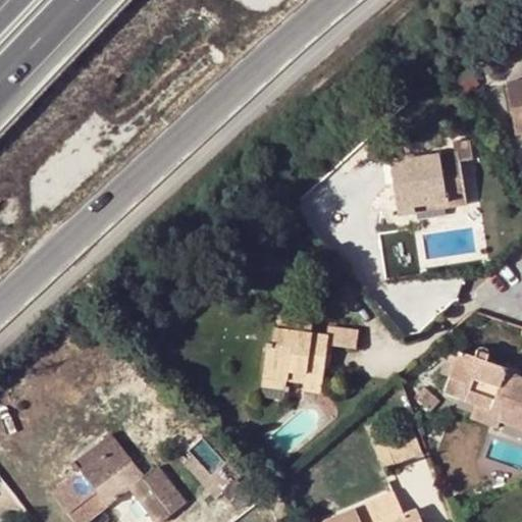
[(521,79),(507,83),(516,134),(519,134),(521,131),(521,79)]
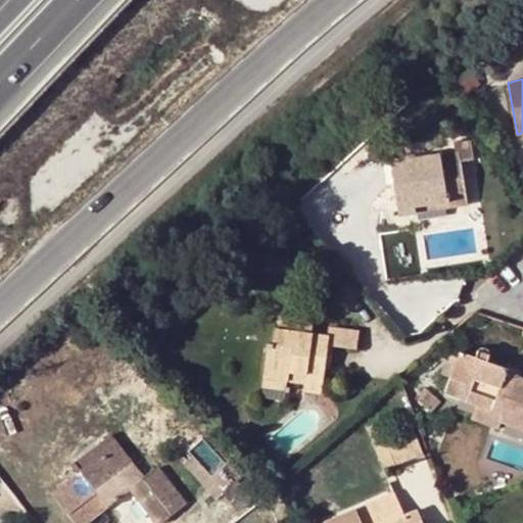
[(522,131),(520,134),(513,138),(520,149),(522,146),(522,131)]
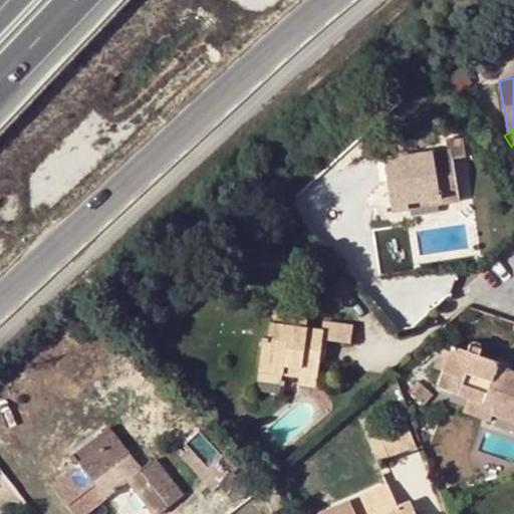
[(451,150),(452,159),(466,157),(463,138),(445,141),(447,150),(451,150)]
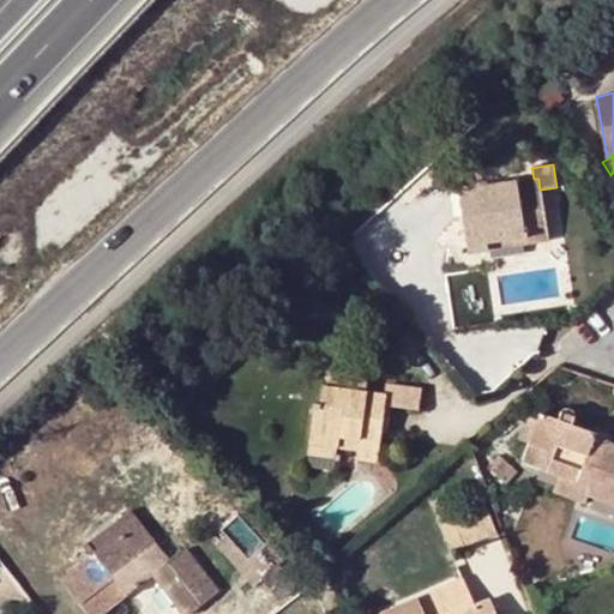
[(469,253),(489,250),(487,239),(521,233),(522,245),(548,241),(540,190),(539,179),(534,179),(459,191),(469,253)]
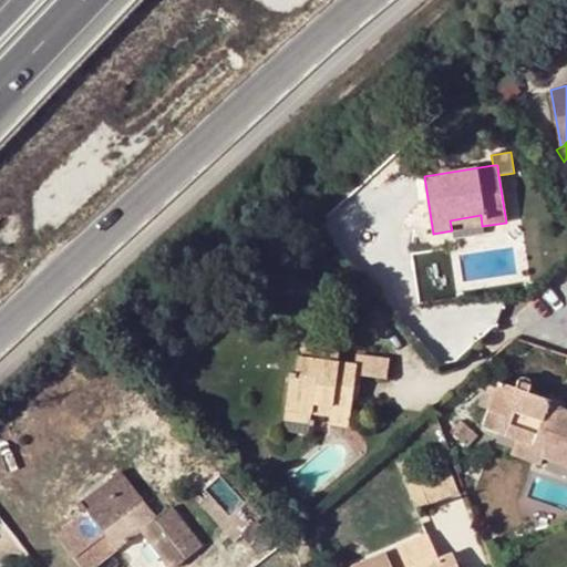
[(450,220),(452,230),(482,226),(481,215),(450,220)]
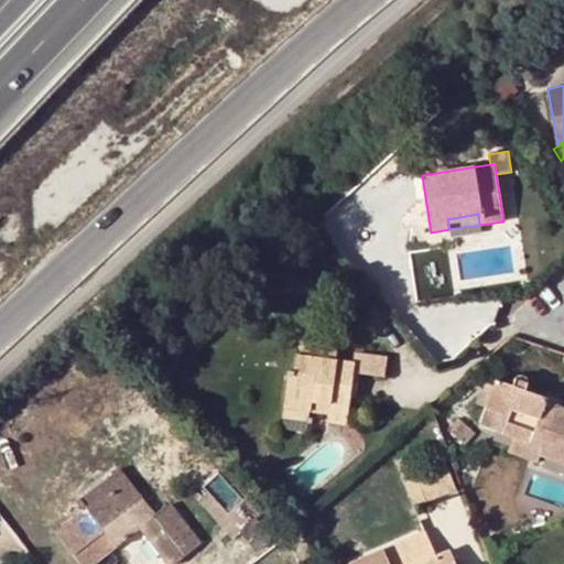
[(384,376),(387,356),(355,351),(354,361),(337,359),(326,358),(328,342),(304,338),(301,355),(296,354),(294,371),(289,370),(284,405),(310,410),(312,401),(329,403),(328,412),(327,423),(347,426),(350,397),(345,397),(346,387),(357,388),(359,372),(384,376)]
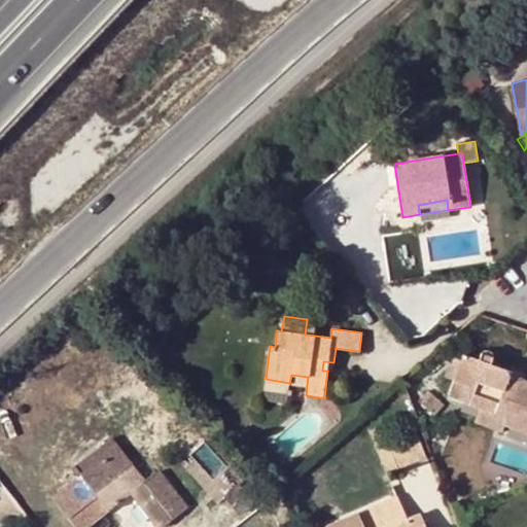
[(305,335),(315,336),(317,320),(307,319),(305,335)]
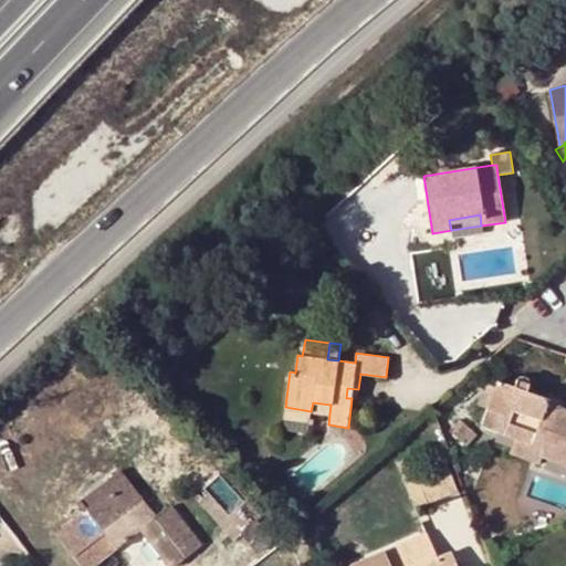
[(544,410),(547,404),(548,400),(525,391),(527,386),(527,383),(526,380),(523,378),(520,378),(516,380),(515,381),(513,387),(496,381),(494,387),(486,408),(485,411),(502,417),(496,432),(514,440),(543,450),(541,456),(565,464),(565,409),(557,407),(554,415),(544,410)]
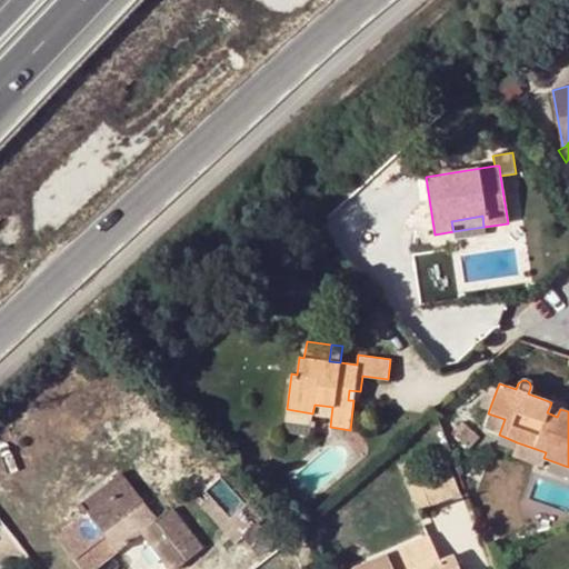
[(489,410),(497,389),(488,386),(480,407),(489,410)]
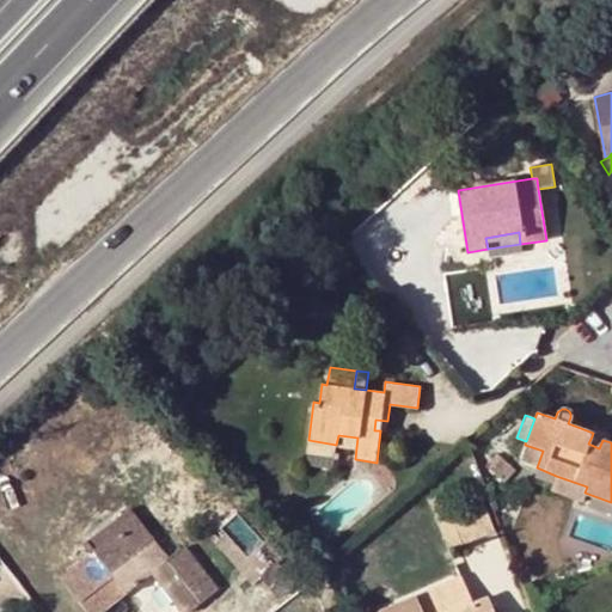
[(386,432),(387,421),(375,420),(374,430),(380,430),(386,432)]
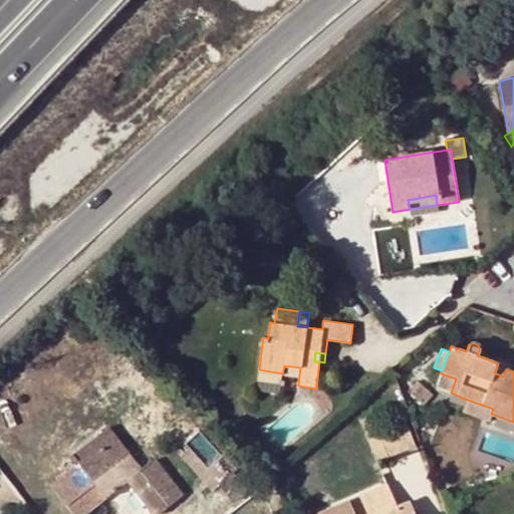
[(284,365),(282,373),(299,375),(300,367),(284,365)]
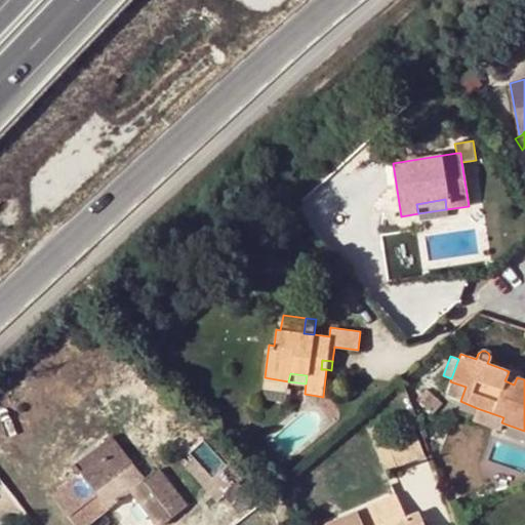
[(517,377),(508,374),(505,380),(514,385),(517,377)]
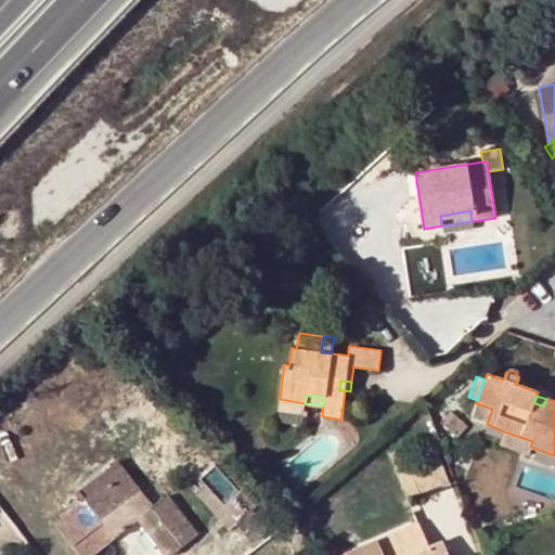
[(305,403),(280,399),(279,410),(304,413),(305,403)]
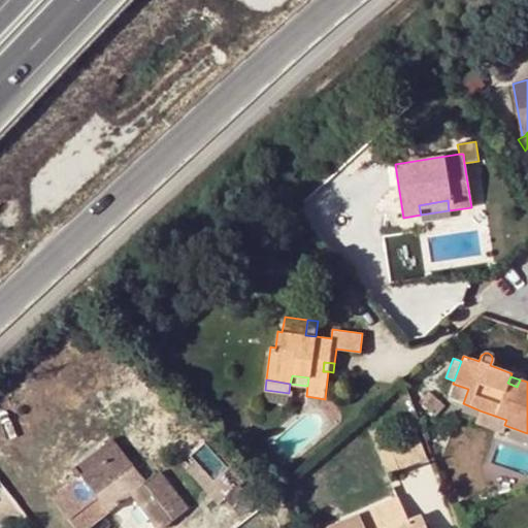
[(468,389),(453,384),(448,398),(463,403),(468,389)]
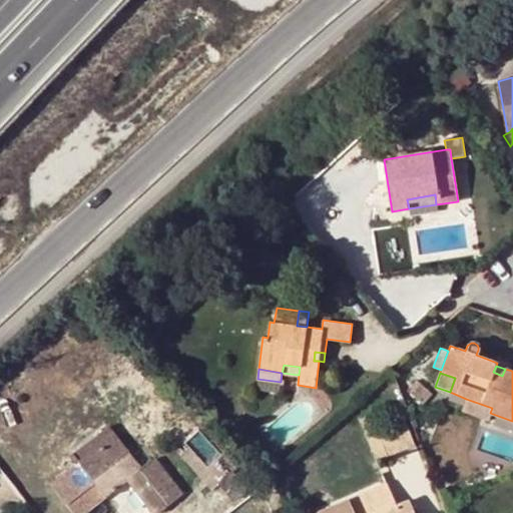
[(419,383),(410,394),(422,405),(432,395),(419,383)]
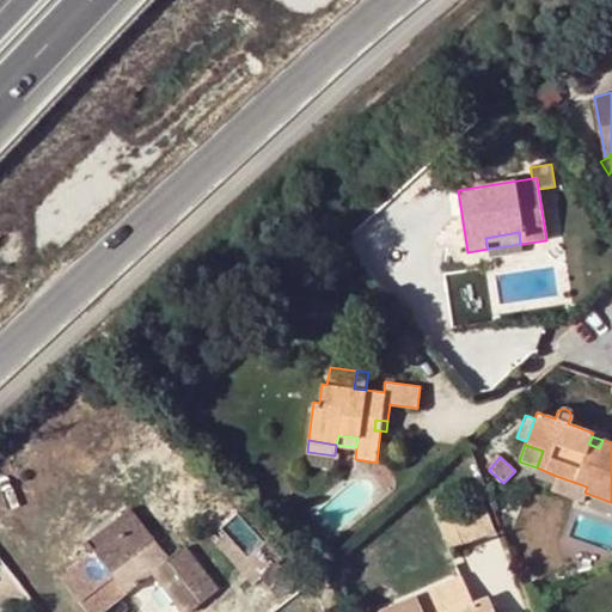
[(581,503),(585,493),(587,487),(556,476),(551,493),(581,503)]
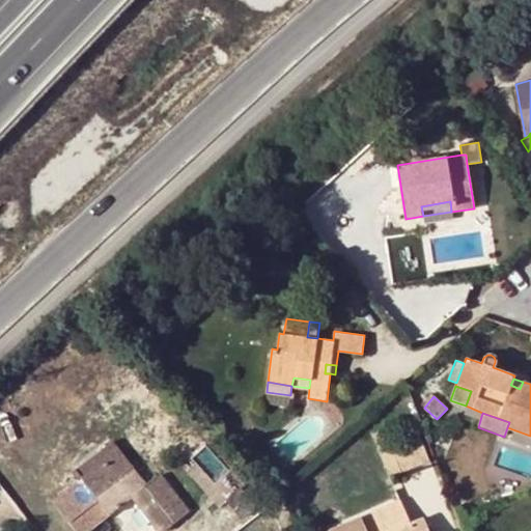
[(417,432),(388,444),(399,473),(428,462),(417,432)]
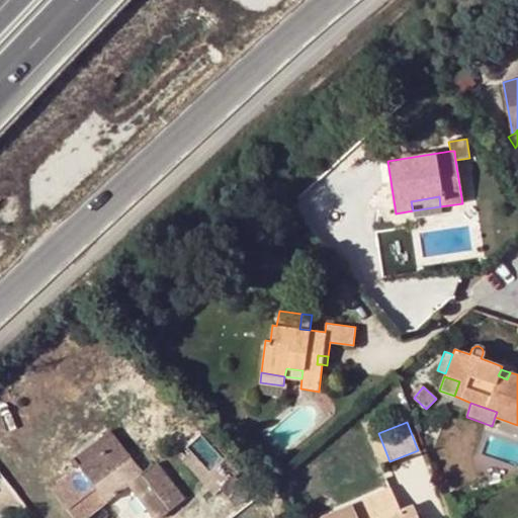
[(81,466),(52,490),(74,517),(82,517),(107,500),(102,494),(108,489),(114,497),(130,485),(155,517),(158,517),(185,498),(157,461),(143,472),(109,430),(100,437),(101,439),(75,459),(81,466)]
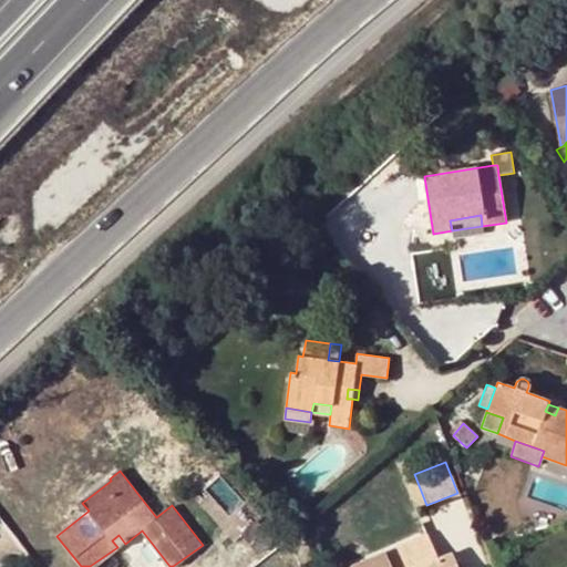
[(272,540),(260,526),(256,519),(239,534),(257,554),(272,540)]
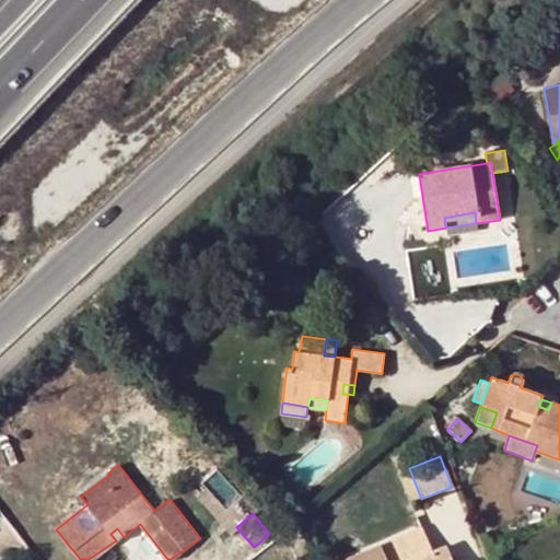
[(263,513),(257,520),(269,534),(276,527),(263,513)]
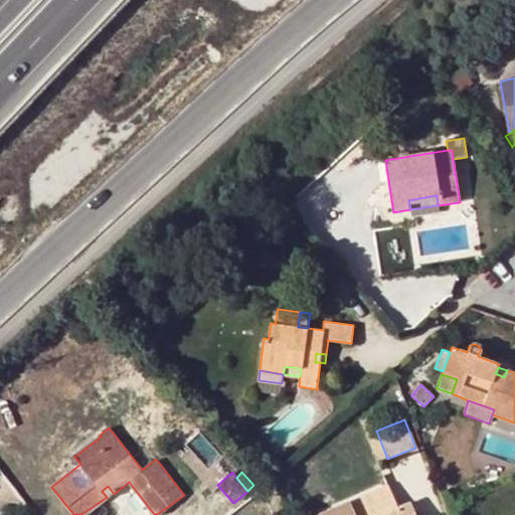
[(108,499),(114,494),(108,486),(102,491),(107,497),(108,499)]
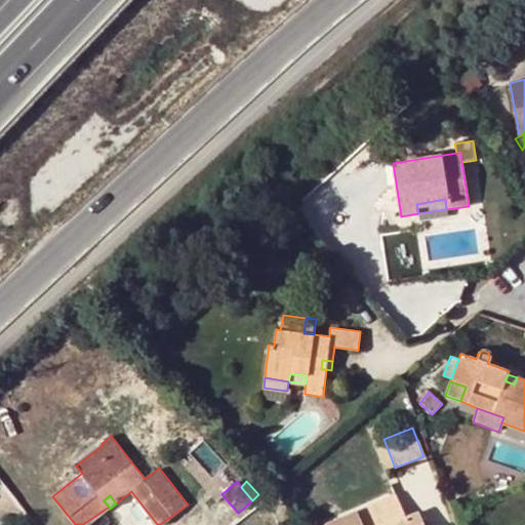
[(422,524),(416,511),(404,517),(395,495),(324,524),(422,524)]
